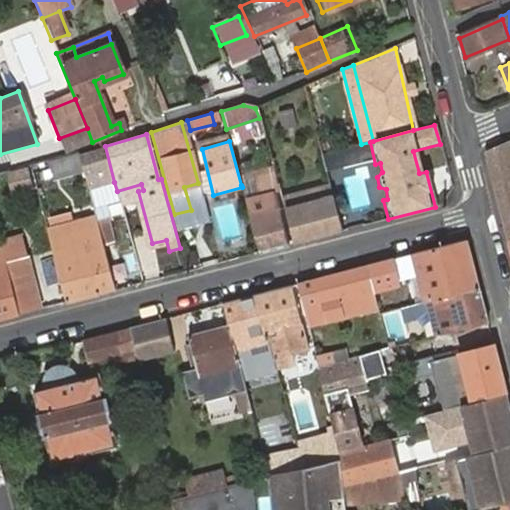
[(320,155),(325,172),(374,160),(370,142),(361,144),(320,155)]
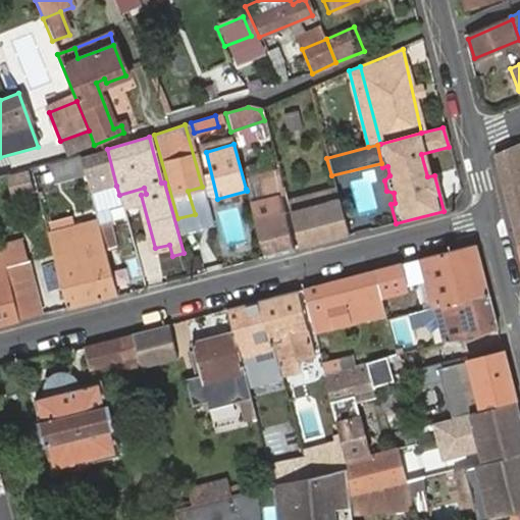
[(516,247),(519,245),(519,145),(492,156),(516,247)]
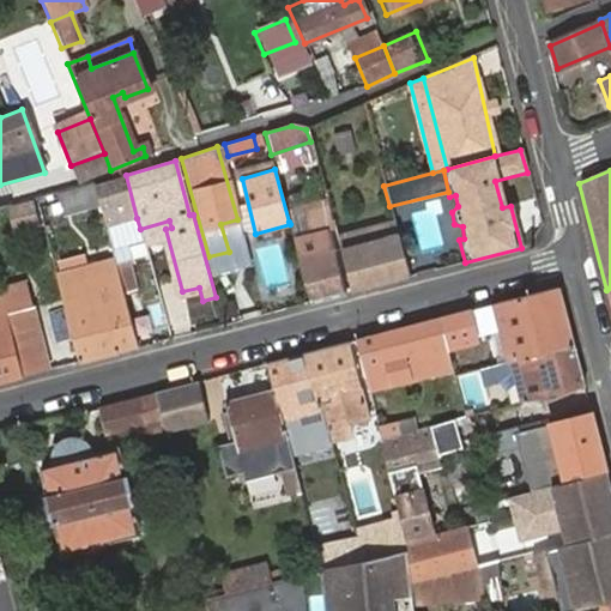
[(114,179),(95,185),(100,201),(106,225),(118,223),(137,218),(126,175),(114,179)]
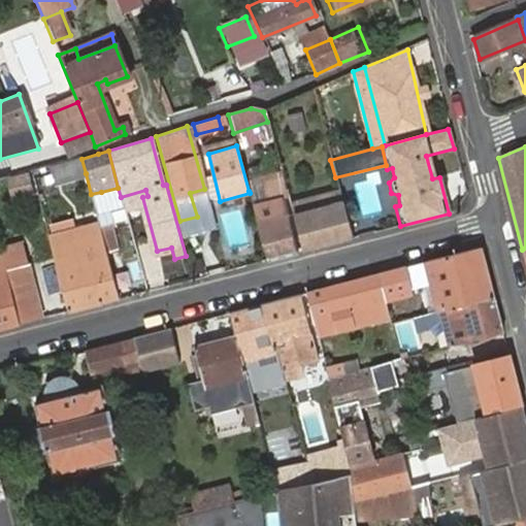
[(48,164),(54,182),(86,173),(81,159),(80,156),(48,164)]
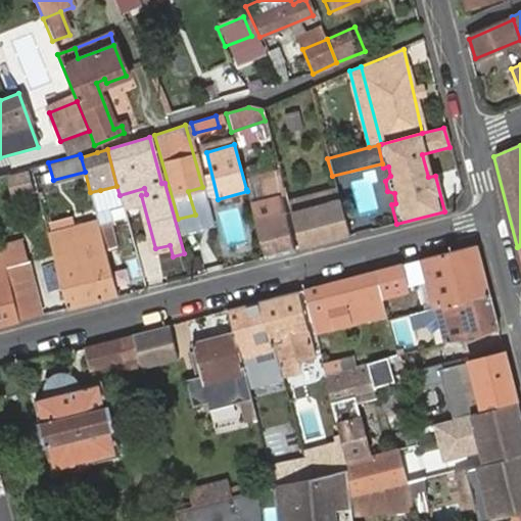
[(277,166),(253,173),(257,187),(246,189),(247,191),(250,205),(265,257),(294,250),(280,199),(286,197),(277,166)]
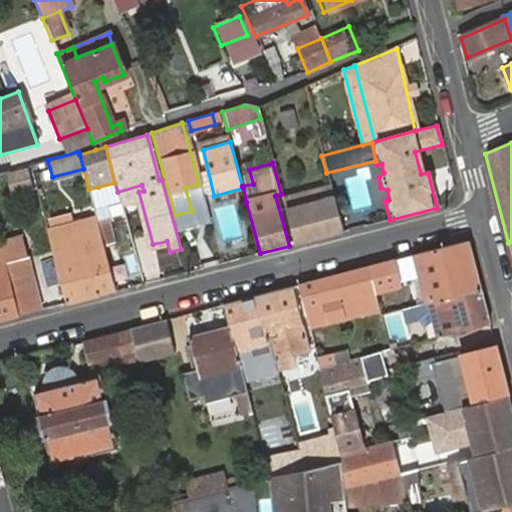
[(2,176),(10,197),(32,189),(25,168),(2,176)]
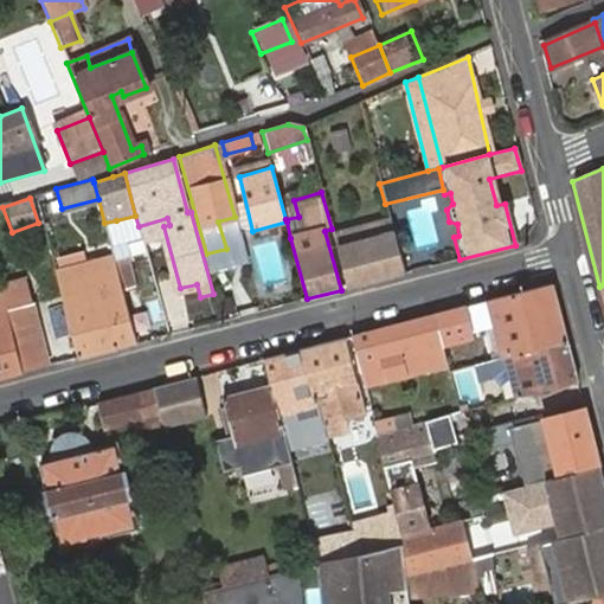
[(387,213),(332,229),(348,288),(405,274),(387,213)]
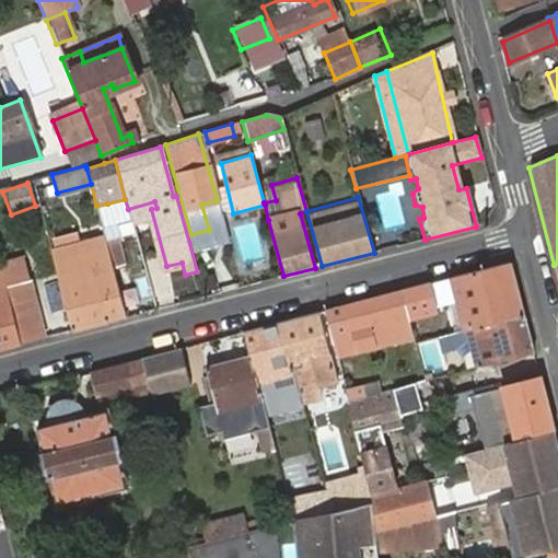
[(224,228),(217,200),(201,205),(209,230),(224,228)]
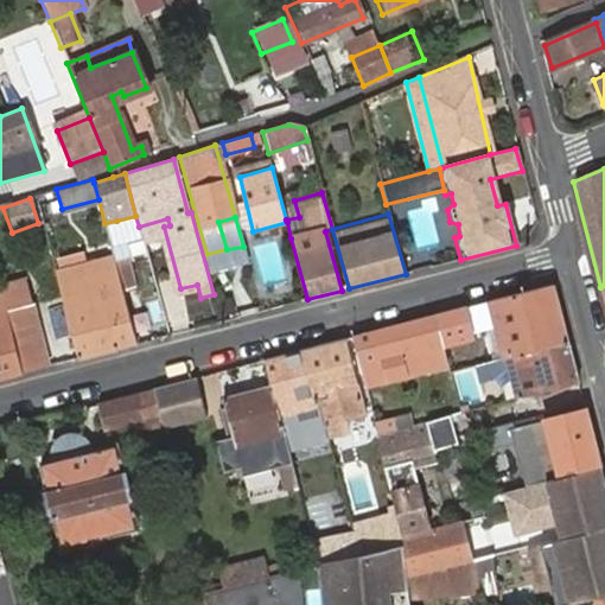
[(167,218),(139,227),(140,234),(159,228),(164,227),(170,225),(167,218)]
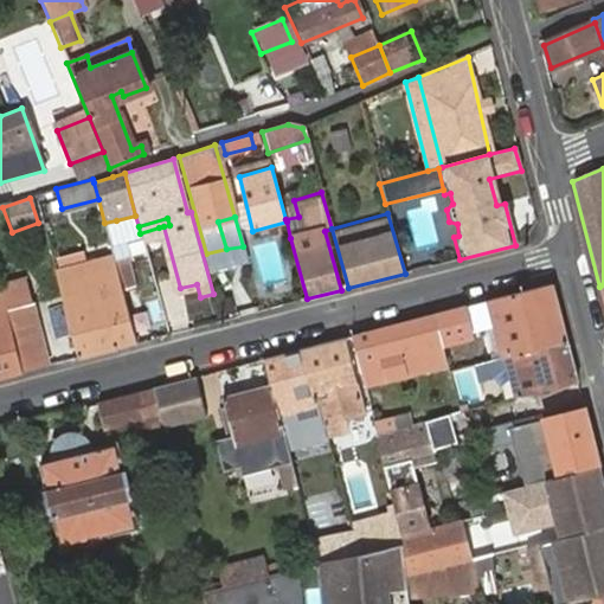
[(116,220),(104,223),(114,257),(122,289),(136,286),(129,256),(126,257),(116,220)]
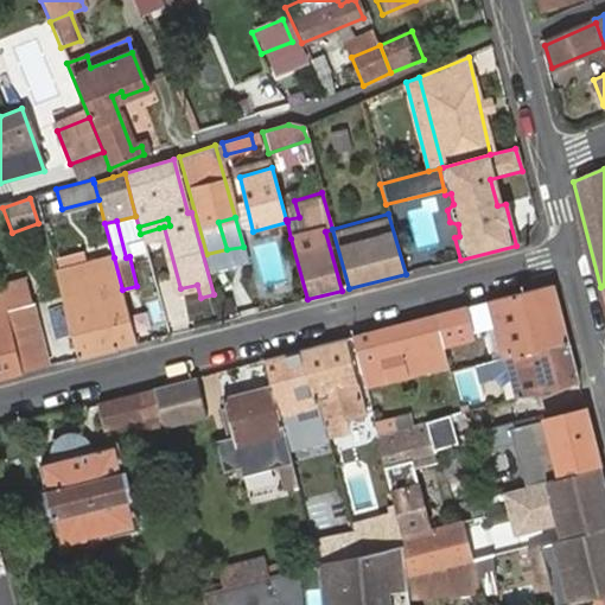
[(180,288),(164,227),(159,228),(159,229),(174,290),(180,288)]
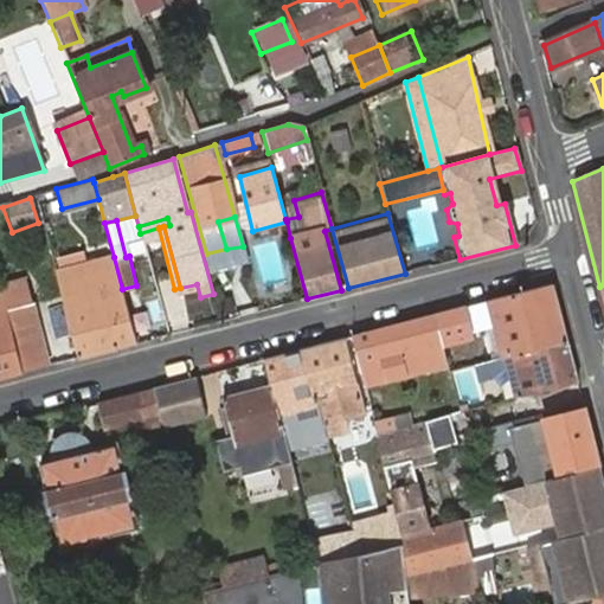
[(114,257),(56,272),(78,358),(137,344),(122,289),(114,257)]
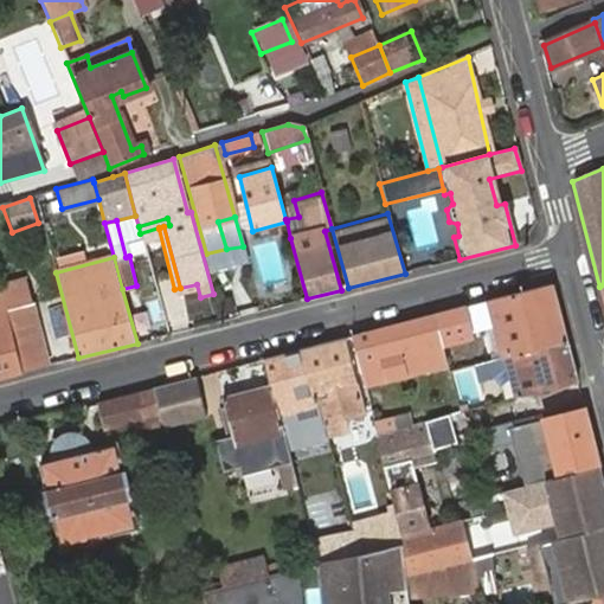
[(0,289),(4,301),(6,313),(27,307),(20,280),(0,284),(0,289)]
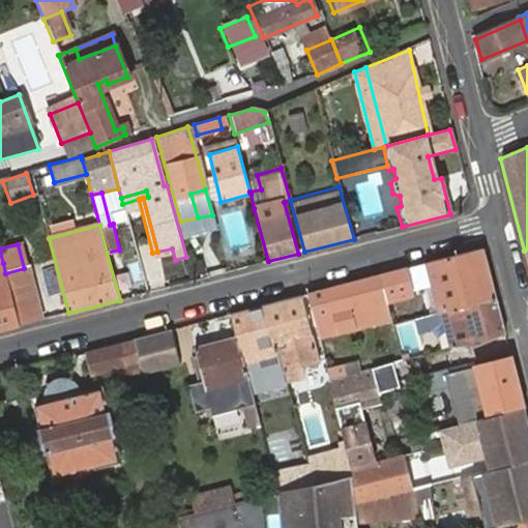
[(480,248),(415,266),(419,283),(417,286),(422,305),(435,302),(438,314),(443,313),(494,300),(480,248)]
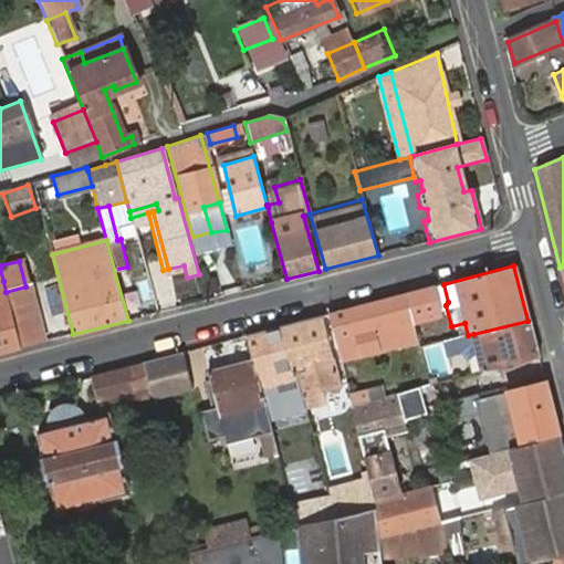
[(0,353),(21,347),(6,292),(3,281),(0,282),(0,353)]
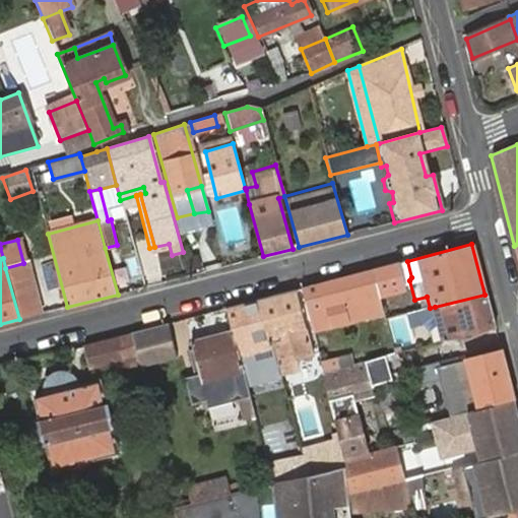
[(5,268),(19,319),(38,315),(23,263),(5,268)]
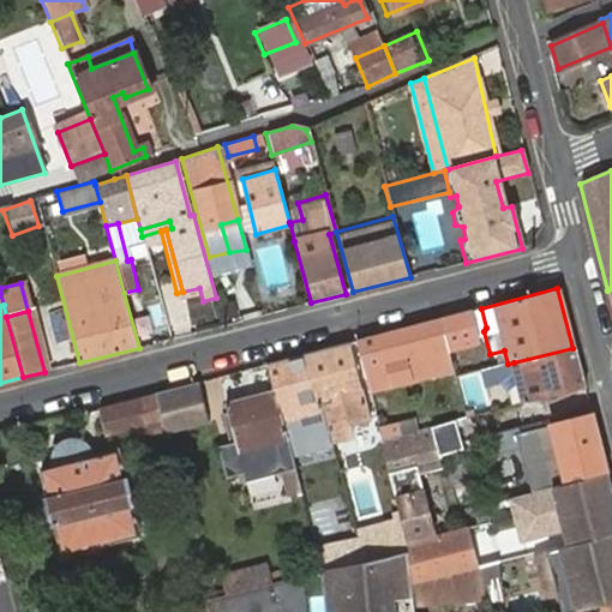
[(465,312),(433,321),(441,347),(472,339),(465,312)]
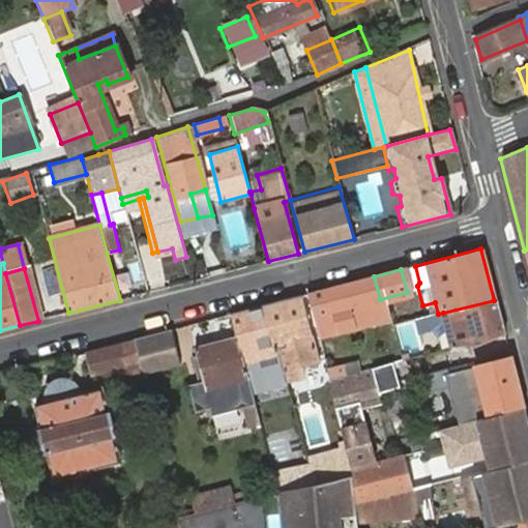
[(374,276),(311,294),(321,336),(355,328),(353,320),(383,312),(380,299),(374,276)]
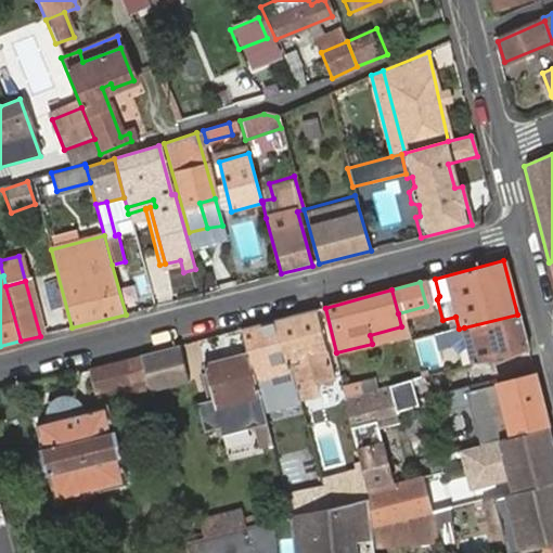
[(313,310),(277,320),(292,372),(295,387),(297,396),(316,391),(313,382),(331,377),(313,310)]
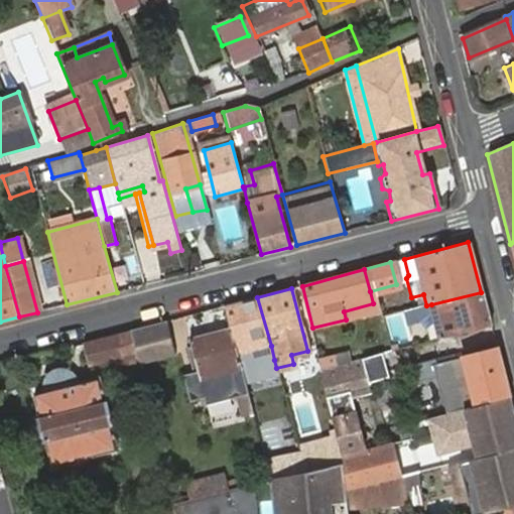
[(434,318),(440,340),(490,326),(481,292),(431,304),(434,318)]
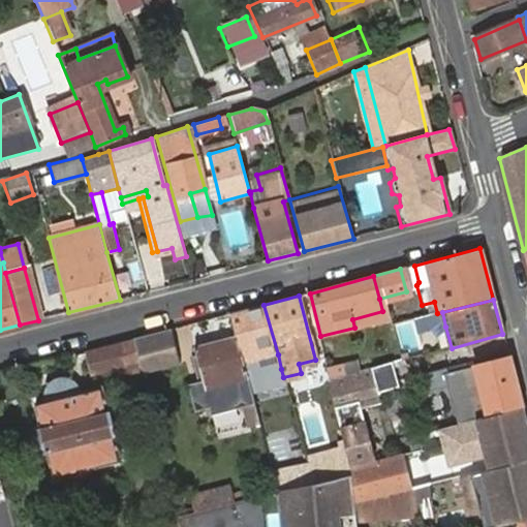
[(264,305),(228,313),(235,338),(242,365),(254,362),(257,375),(281,369),(278,354),(264,305)]
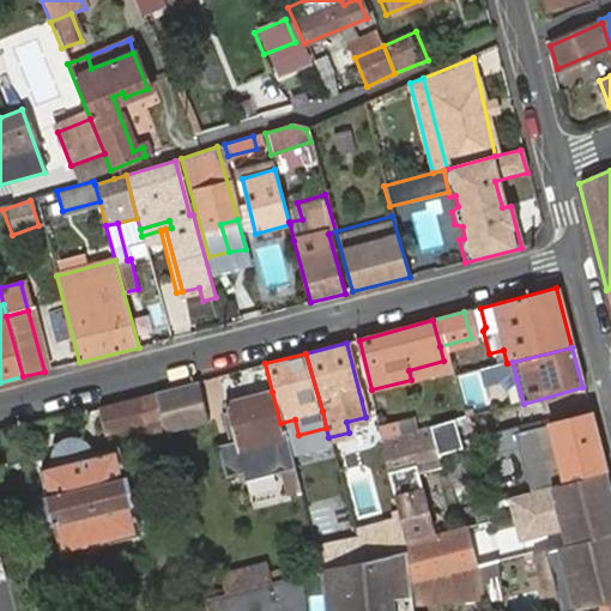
[(507,363),(479,370),(485,387),(516,379),(513,362),(507,363)]
